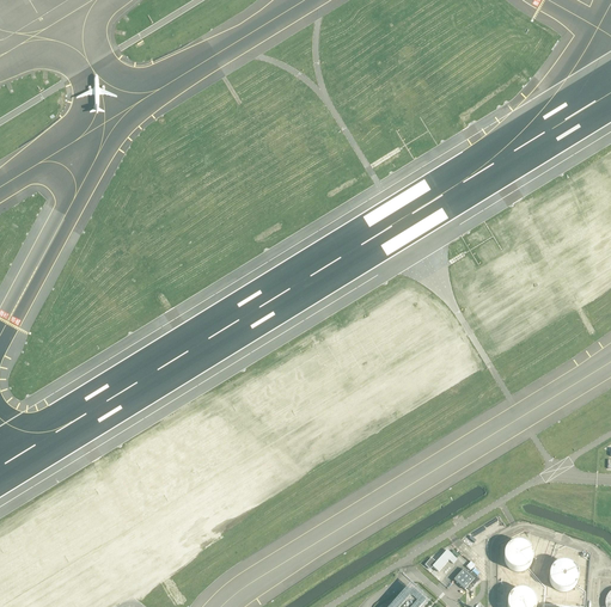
[(533,555),(533,552),(533,549),(532,546),(531,544),(530,541),(527,540),(525,539),(523,538),(520,537),(517,538),(514,538),(512,539),(509,540),(507,543),(506,545),(505,547),(505,551),(505,553),(505,556),(506,558),(507,560),(509,563),(512,564),(514,565),(517,566),(520,566),(523,566),(525,565),(527,564),(530,562),(531,559),(532,557),(533,555)]
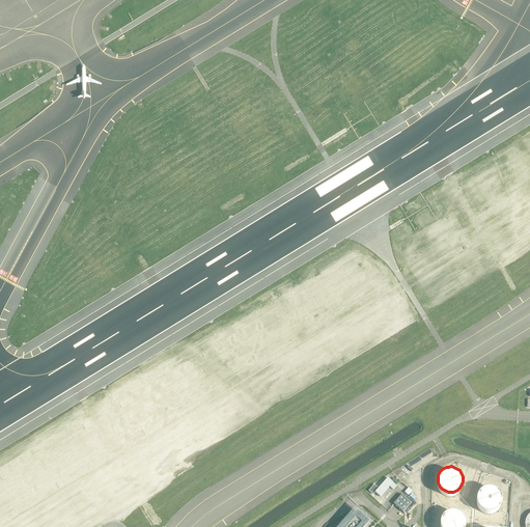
[(397,481),(389,474),(380,484),(378,482),(375,480),(369,487),(372,490),(375,488),(377,489),(381,493),(390,482),(394,486),(397,481)]
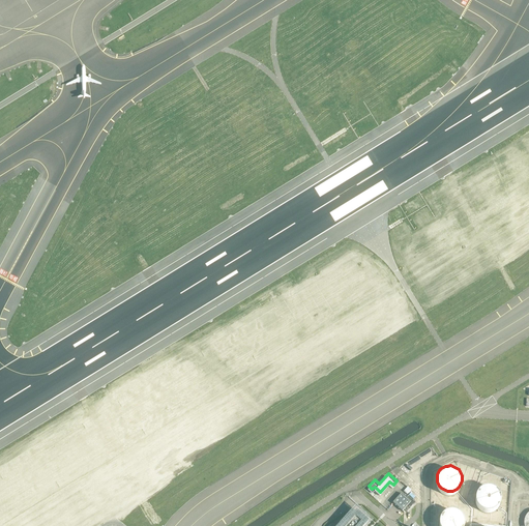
[(501,498),(501,496),(501,494),(500,492),(499,489),(498,488),(496,486),(494,485),(492,484),(490,484),(488,484),(486,484),(483,485),(481,486),(479,488),(478,490),(477,492),(476,494),(476,496),(476,498),(477,500),(478,502),(479,504),(481,506),(483,507),(486,508),(488,508),(490,508),(492,508),(494,507),(496,506),(498,504),(499,502),(500,500),(501,498)]
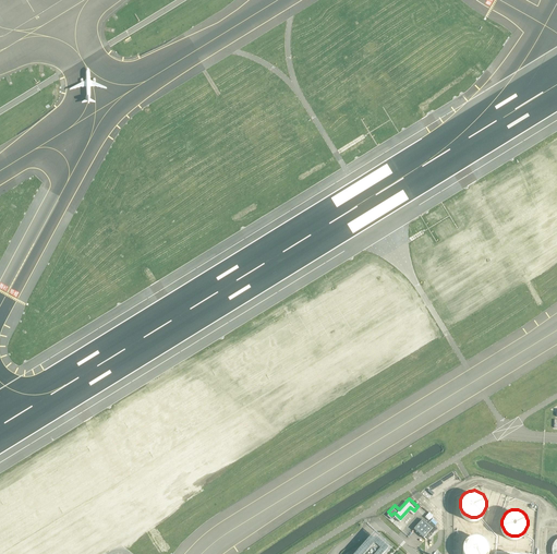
[(424,516),(414,526),(425,534),(426,532),(430,536),(438,526),(431,518),(428,520),(424,516)]
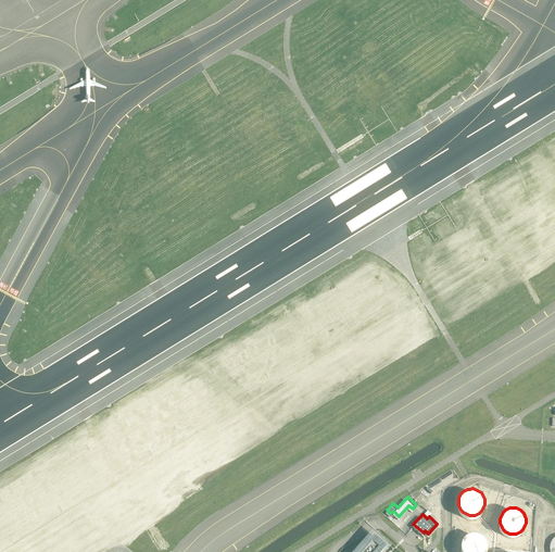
[(378,551),(388,542),(375,531),(356,551),(378,551)]
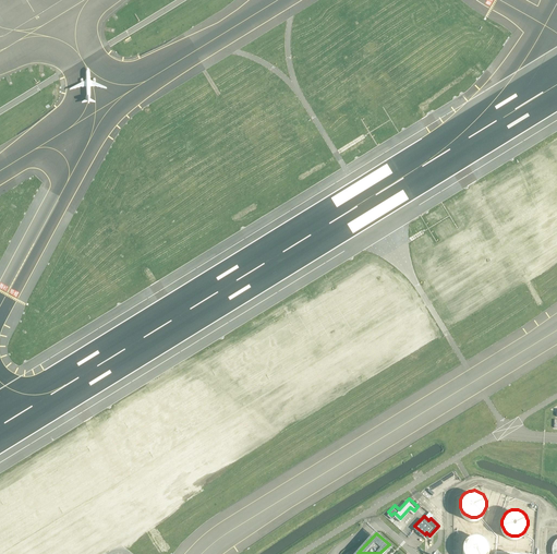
[(489,551),(489,548),(489,545),(488,542),(487,540),(486,538),(484,537),(482,536),(479,534),(476,534),(473,534),(471,536),(469,537),(467,538),(464,540),(463,542),(462,545),(462,548),(462,551),(463,553),(487,553),(488,553),(489,551)]
